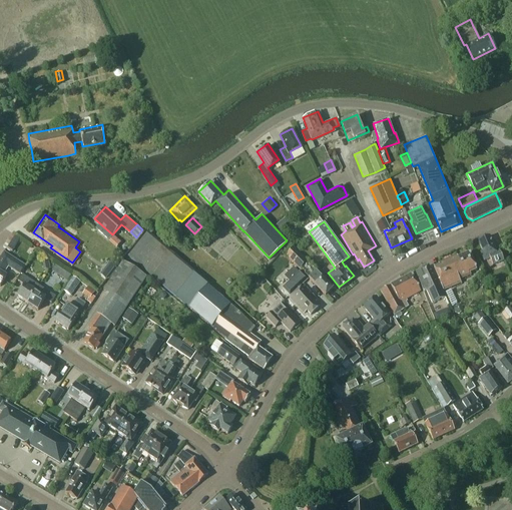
[(127,255),(187,306),(204,283),(194,275),(196,272),(147,230),(127,255)]
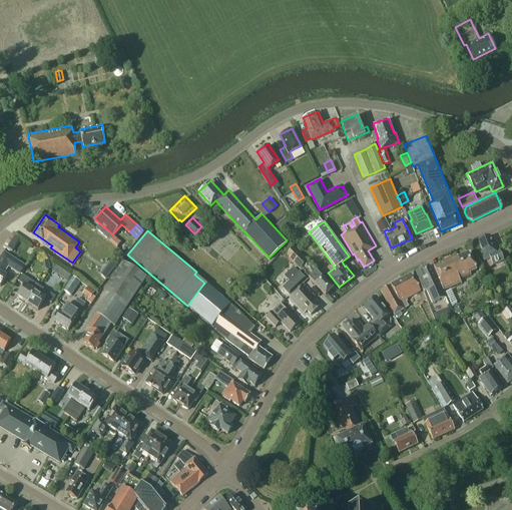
[(10,234),(8,238),(15,243),(19,237),(12,232),(10,234)]
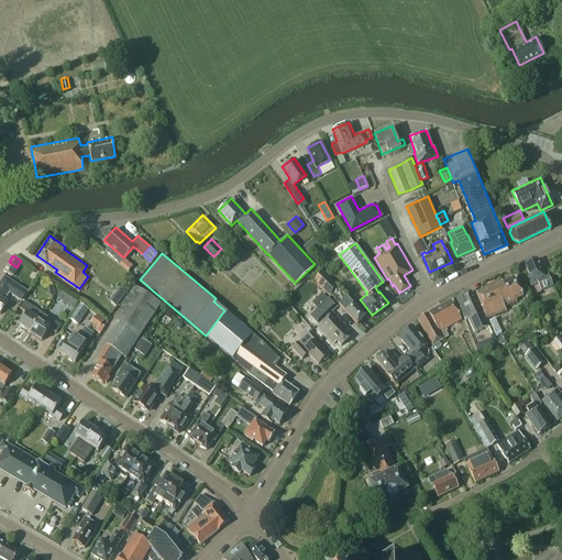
[(122,256),(118,262),(127,271),(132,264),(124,256),(123,257),(122,256)]
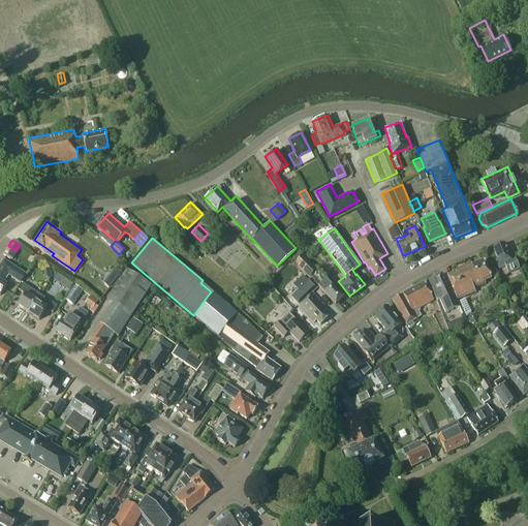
[(511,259),(504,243),(502,244),(501,243),(498,244),(498,245),(493,248),(497,257),(495,258),(499,268),(505,265),(508,272),(519,267),(515,258),(511,259)]
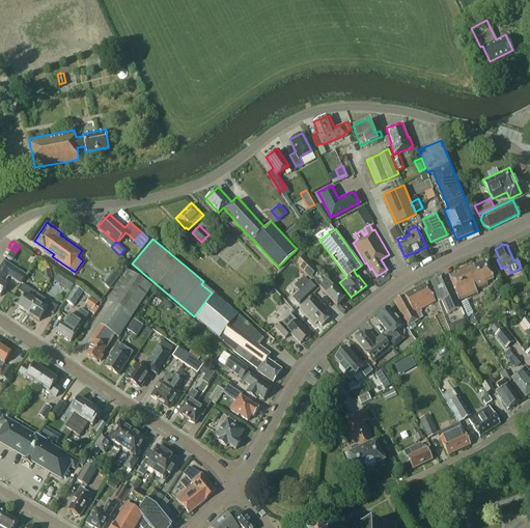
[(11,259),(16,252),(8,247),(6,246),(2,253),(11,259)]
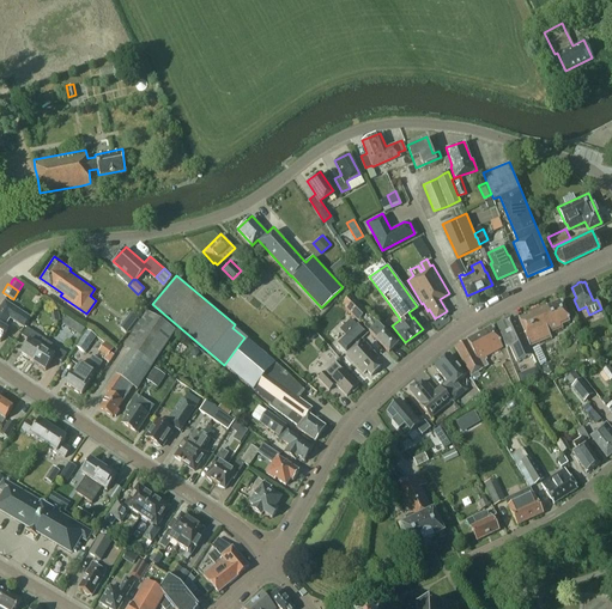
[(340,303),(363,324),(373,316),(351,293),(340,303)]
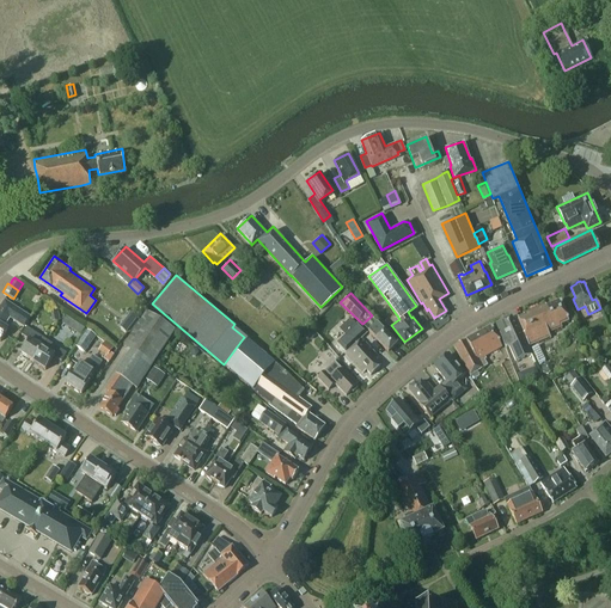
[(524,335),(529,343),(549,335),(548,331),(561,325),(560,323),(568,319),(558,298),(545,304),(545,302),(523,312),(523,313),(517,315),(525,333),(524,335)]
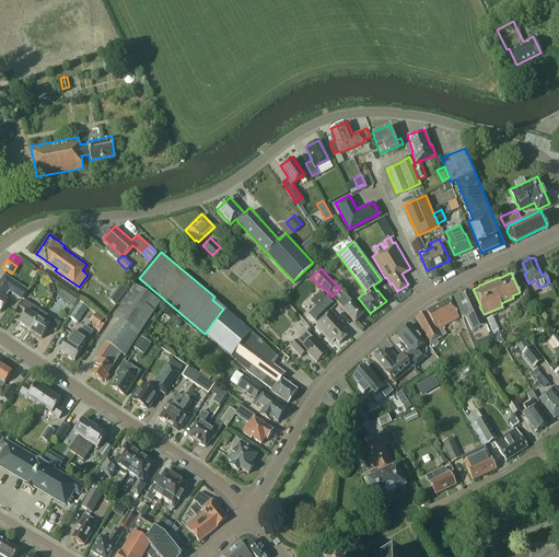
[(9,288),(22,297),(27,289),(19,283),(4,274),(0,280),(0,310),(7,299),(2,297),(9,288)]
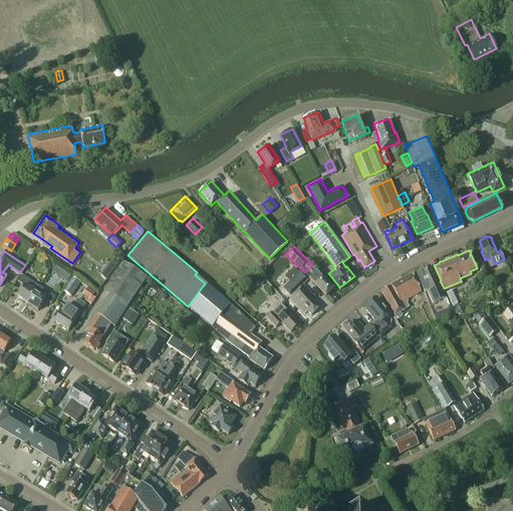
[(95,330),(103,317),(114,324),(147,275),(122,259),(104,288),(102,290),(109,294),(88,326),(91,328),(83,341),(93,347),(102,334),(95,330)]
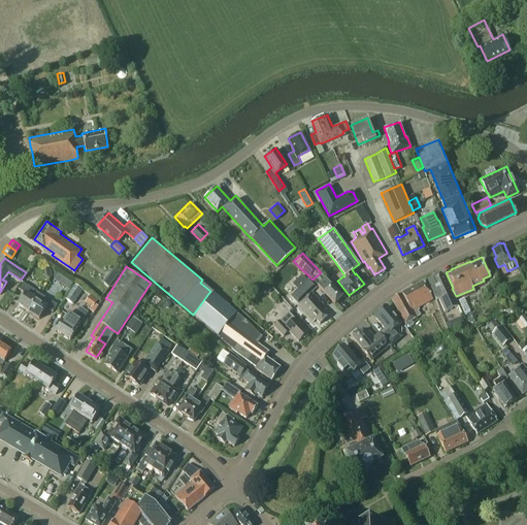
[(61,283),(64,277),(56,271),(52,277),(61,283)]
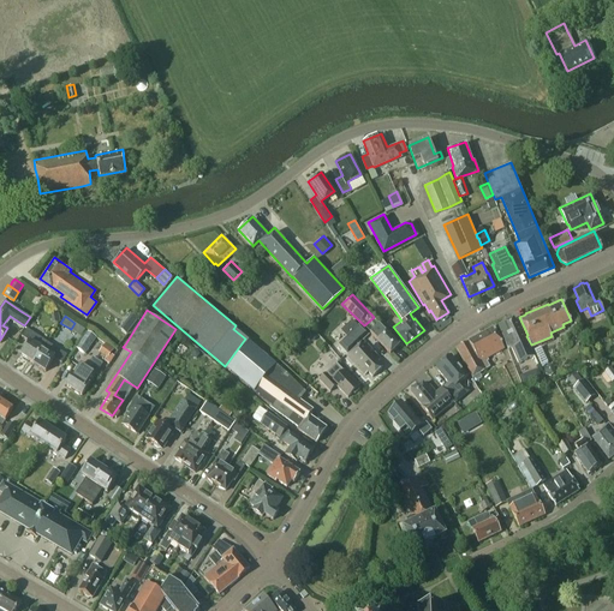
[(530,346),(531,345),(526,336),(528,335),(519,317),(514,321),(513,317),(504,322),(505,322),(498,325),(507,347),(511,345),(517,360),(534,353),(530,346)]
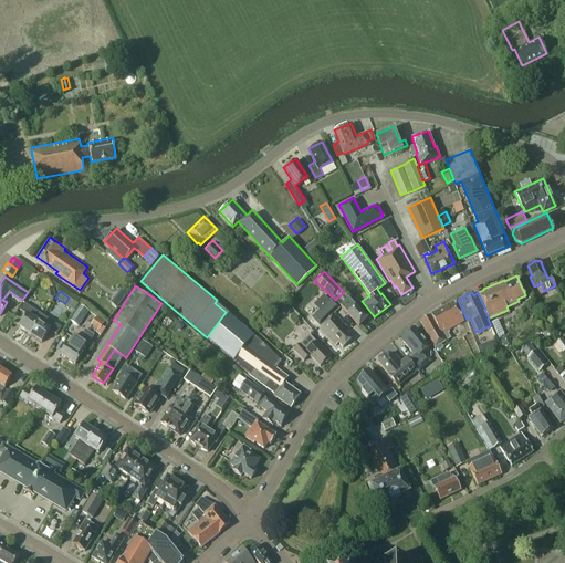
[(337,340),(342,345),(352,336),(347,332),(349,329),(334,311),(338,306),(330,298),(311,315),(320,324),(318,325),(335,343),(337,340)]
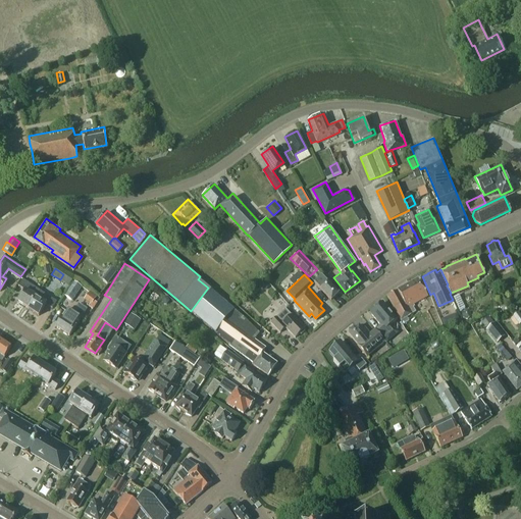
[(330,299),(333,296),(339,291),(326,279),(321,274),(314,281),(319,287),(330,299)]
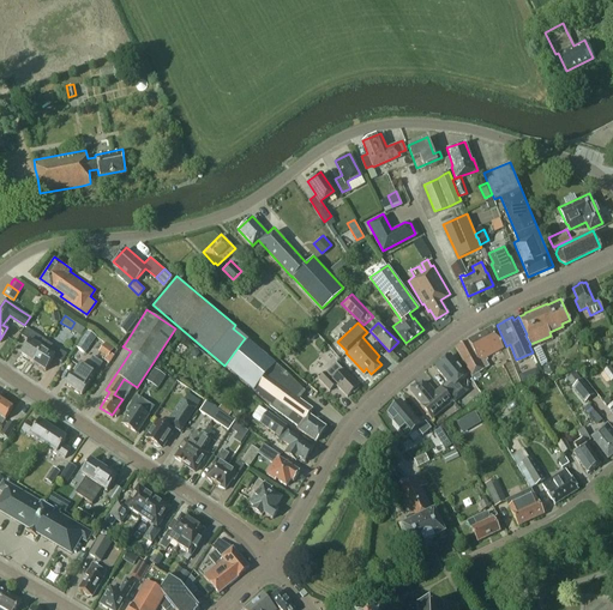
[(479,370),(484,367),(488,364),(485,358),(487,357),(485,355),(503,345),(492,325),(467,339),(467,340),(455,346),(472,374),(479,370)]
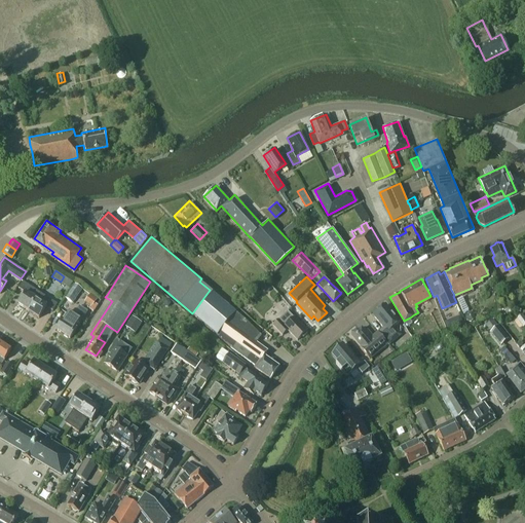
[(28,309),(39,291),(23,279),(17,287),(25,291),(17,302),(28,309)]
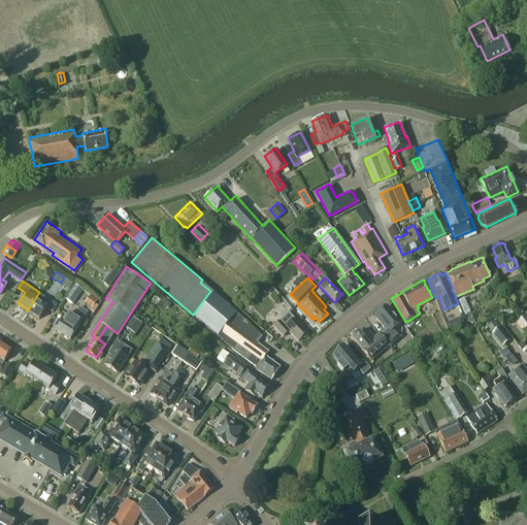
[(267,282),(262,286),(266,290),(270,286),(267,282)]
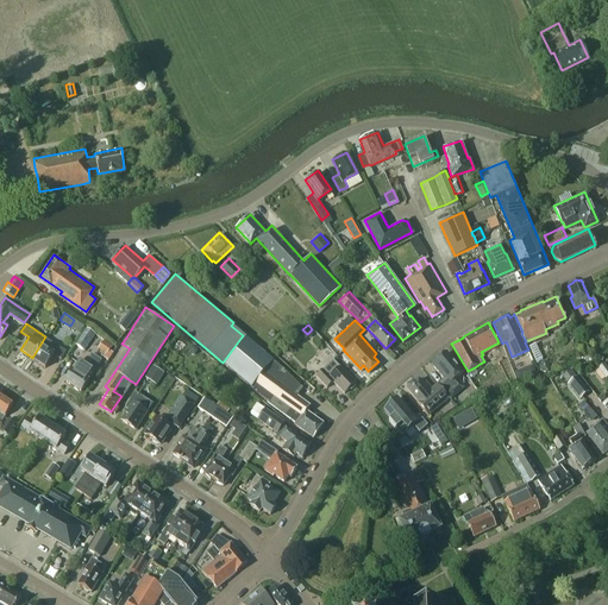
[(94,332),(86,326),(74,341),(83,348),(94,332)]
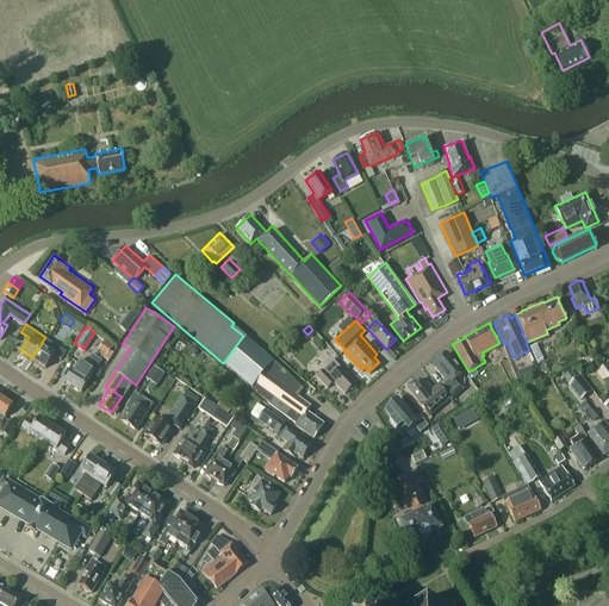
[(45,337),(32,358),(44,366),(53,353),(60,357),(66,350),(45,337)]
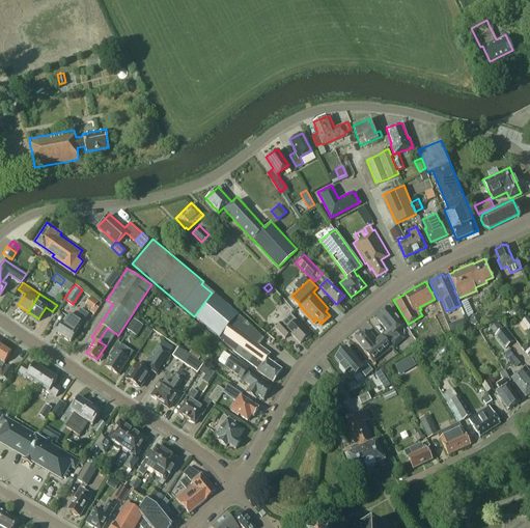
[(92,307),(98,299),(90,294),(85,302),(92,307)]
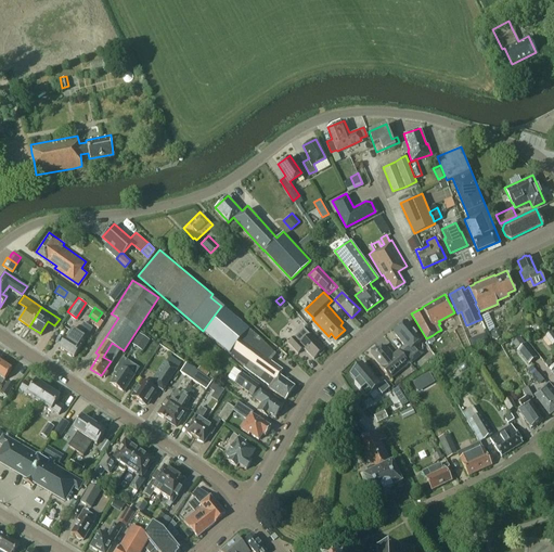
[(268,386),(285,397),(294,385),(279,373),(282,369),(270,359),(275,352),(248,328),(222,307),(204,331),(229,351),(270,384),(268,386)]
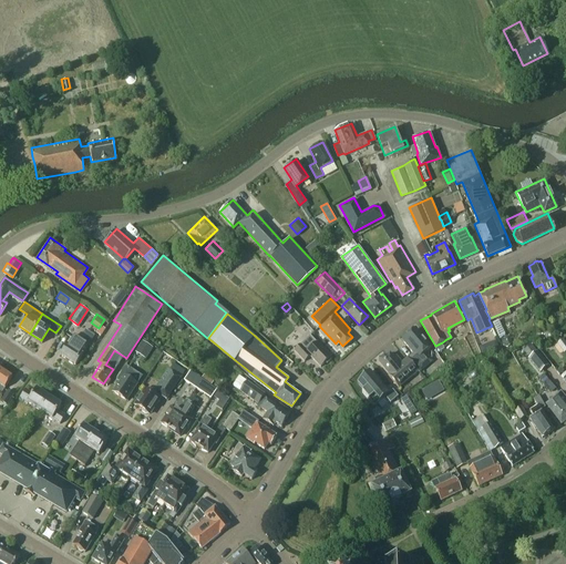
[(497,318),(492,321),(500,337),(504,332),(497,318)]
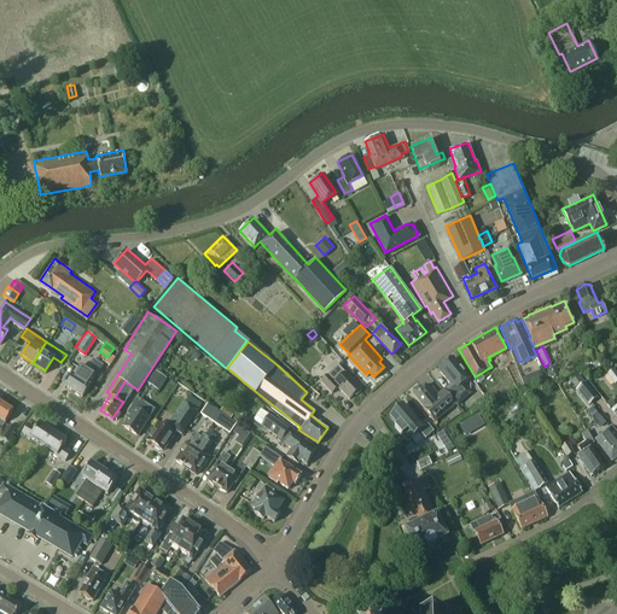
[(443,387),(457,403),(470,391),(463,381),(470,375),(453,355),(438,368),(449,382),(443,387)]
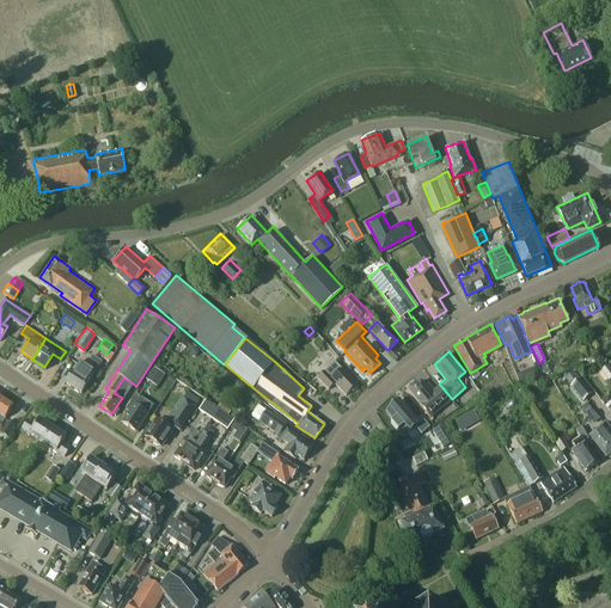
[(72,369),(65,380),(81,391),(89,380),(96,368),(79,358),(72,369)]
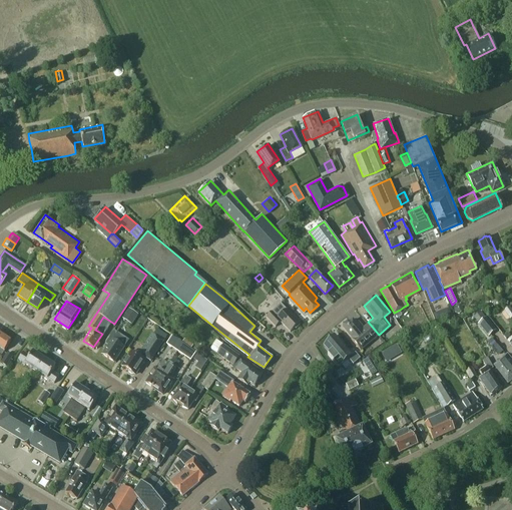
[(286,308),(280,302),(272,310),(266,316),(275,325),(280,320),(290,330),(299,321),(286,308)]
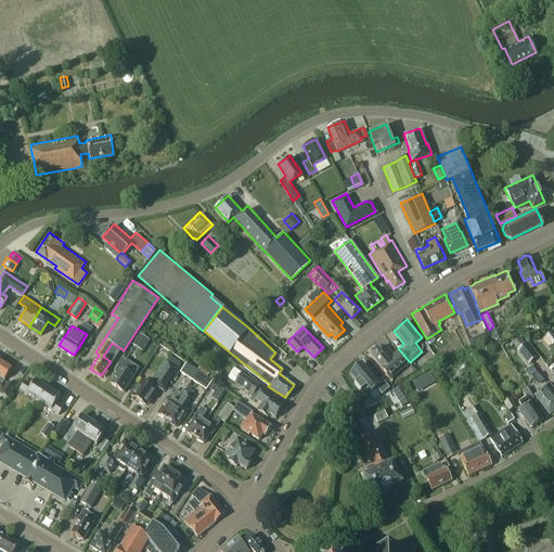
[(495,337),(500,334),(499,329),(494,326),(490,330),(491,336),(495,337)]
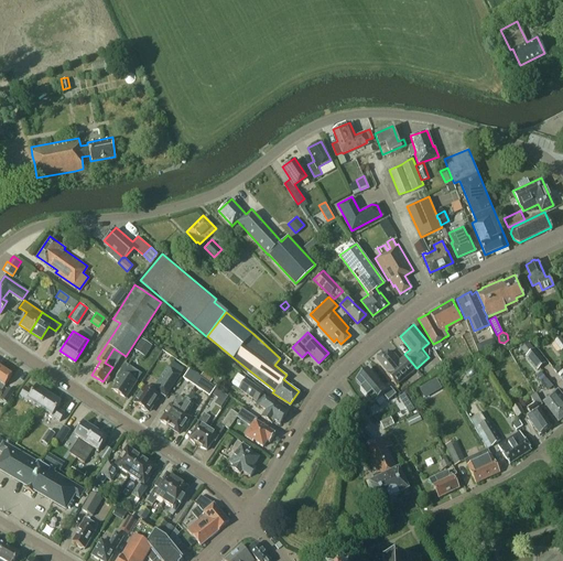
[(553,340),(560,349),(562,346),(562,340),(559,335),(556,337),(553,332),(547,337),(550,343),(553,340)]
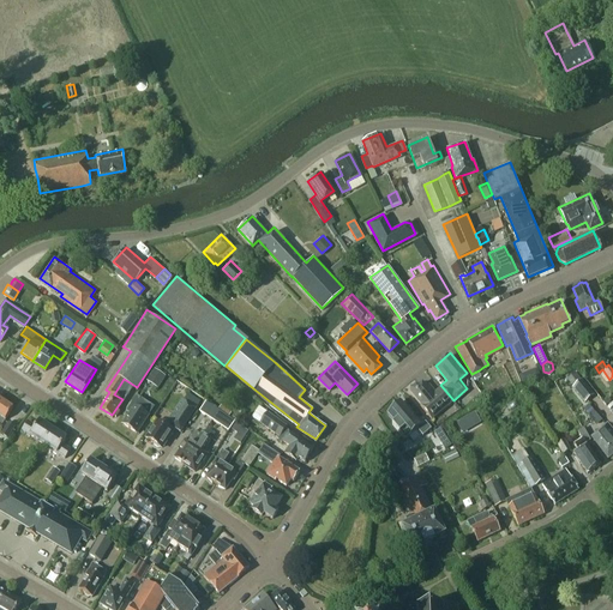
[(146,376),(158,384),(166,374),(154,367),(146,376)]
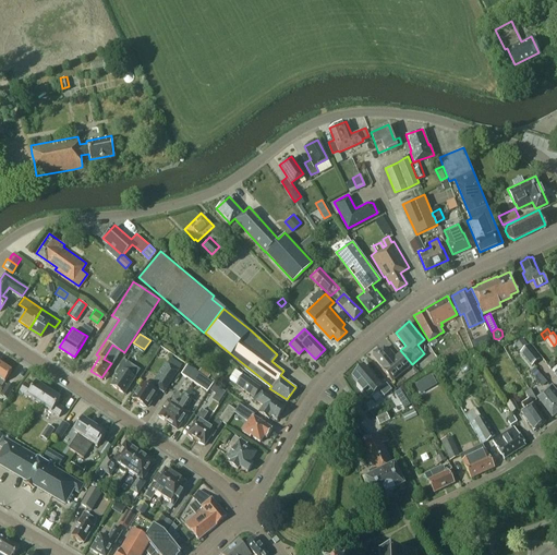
[(540,357),(529,344),(528,344),(522,337),(515,344),(520,350),(519,350),(530,364),(540,357)]
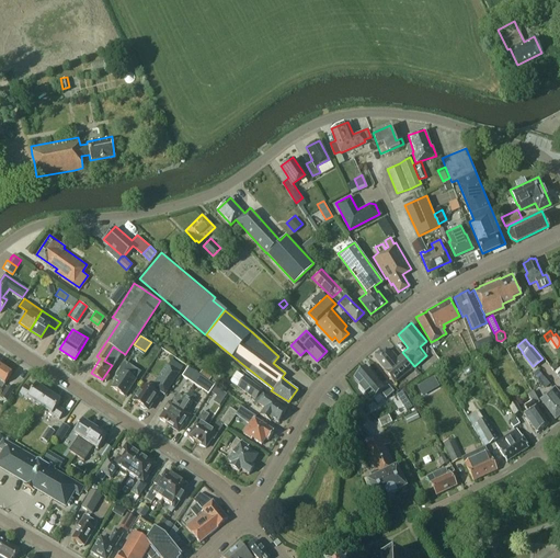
[(391,350),(389,352),(385,349),(383,351),(381,350),(375,354),(376,355),(375,357),(386,369),(385,371),(393,382),(412,365),(401,353),(397,356),(391,350)]
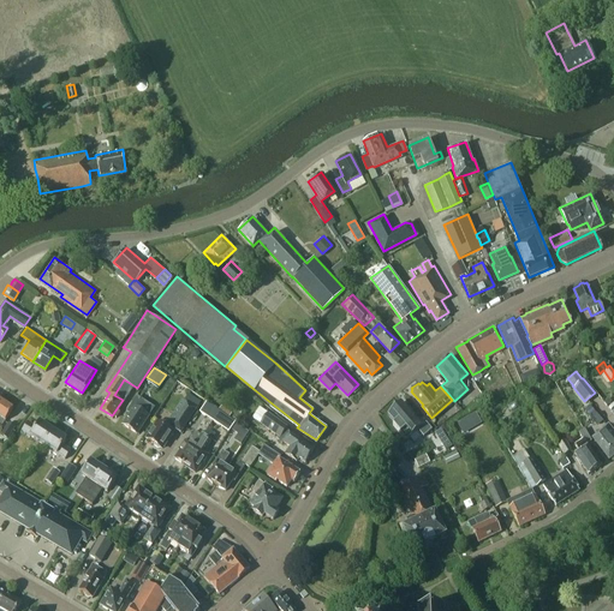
[(200,400),(188,391),(183,399),(182,397),(164,424),(156,420),(150,430),(151,431),(148,437),(161,447),(174,426),(180,430),(196,407),(195,407),(200,400)]
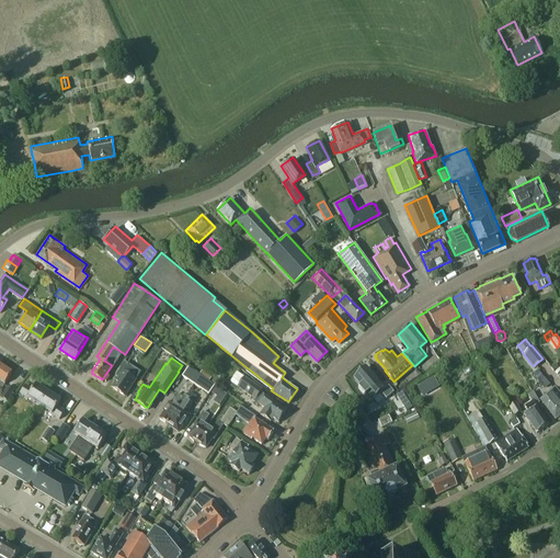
[(559,360),(558,357),(549,365),(552,368),(559,362),(559,360)]
